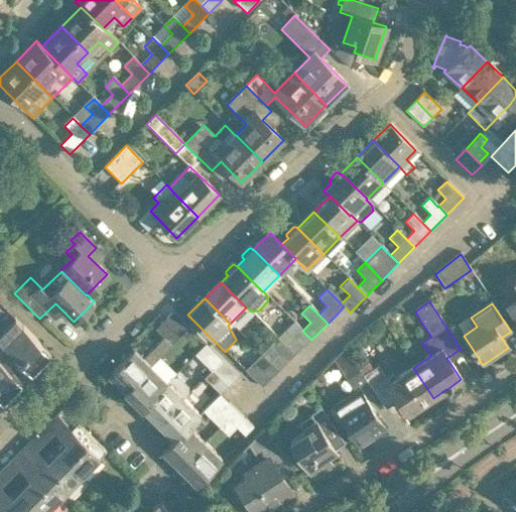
[(172,330),(173,330),(180,337),(189,329),(173,312),(163,324),(164,324),(165,323),(172,330)]
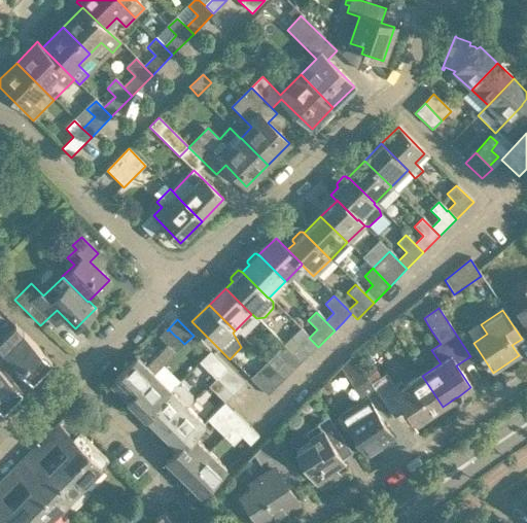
[(0,342),(0,371),(5,376),(15,367),(32,383),(51,363),(15,326),(0,342)]
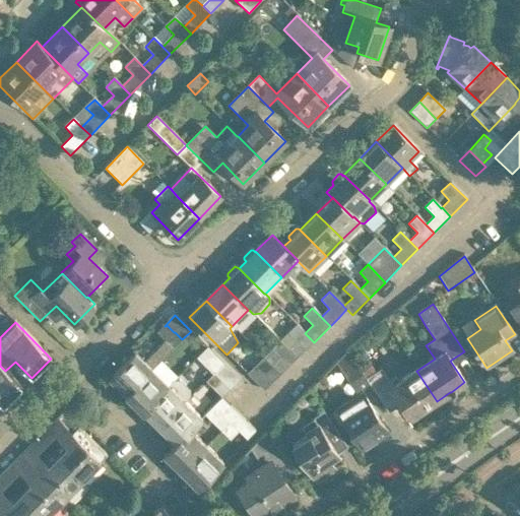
[(298,359),(314,342),(305,333),(296,325),(287,333),(297,341),(288,349),(298,359)]
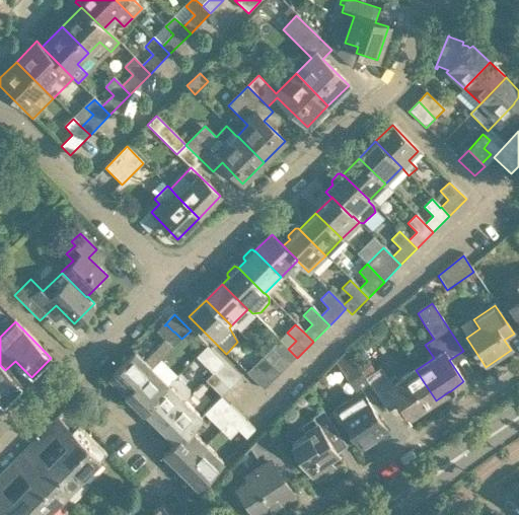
[(174,332),(173,332),(144,362),(135,353),(108,379),(126,395),(151,370),(181,339),(174,332)]
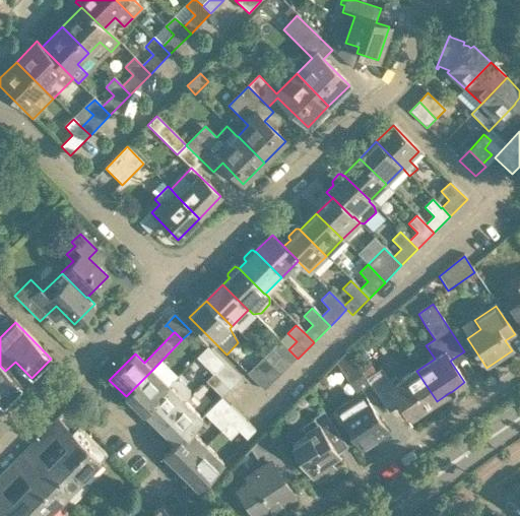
[(281,375),(297,359),(298,359),(288,349),(279,341),(263,358),(281,375)]
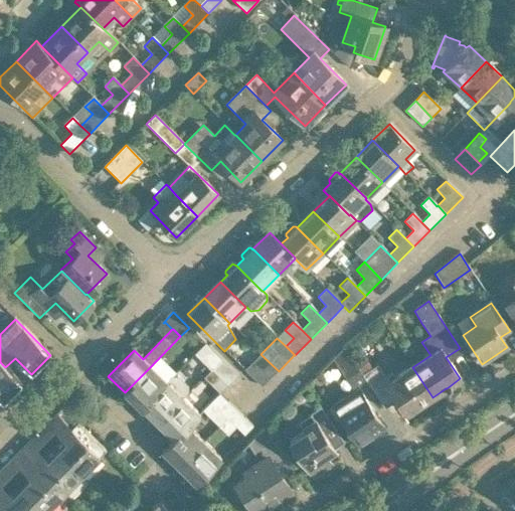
[(369,386),(357,368),(344,348),(332,359),(354,394),(329,410),(336,421),(340,418),(358,446),(384,429),(359,392),(369,386)]
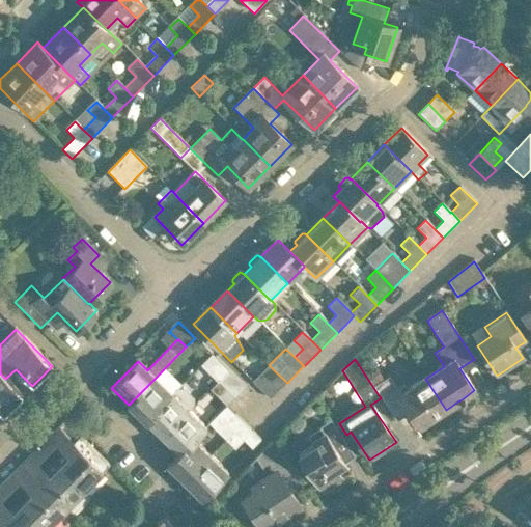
[(236,397),(246,388),(219,361),(208,371),(219,381),(236,397)]
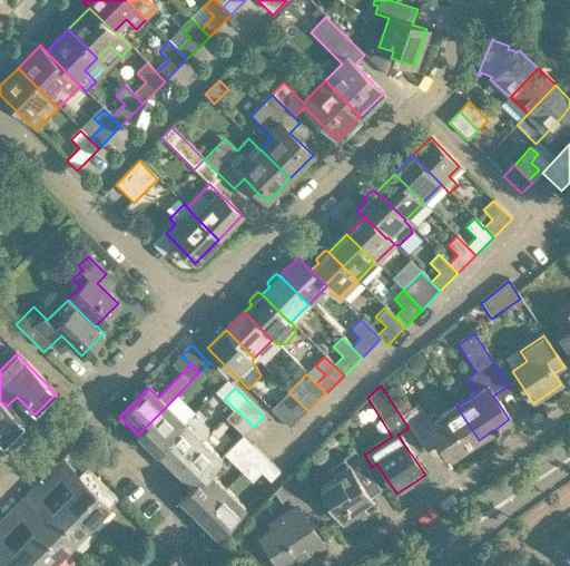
[(290,430),(307,411),(308,411),(288,392),(271,411),(290,430)]
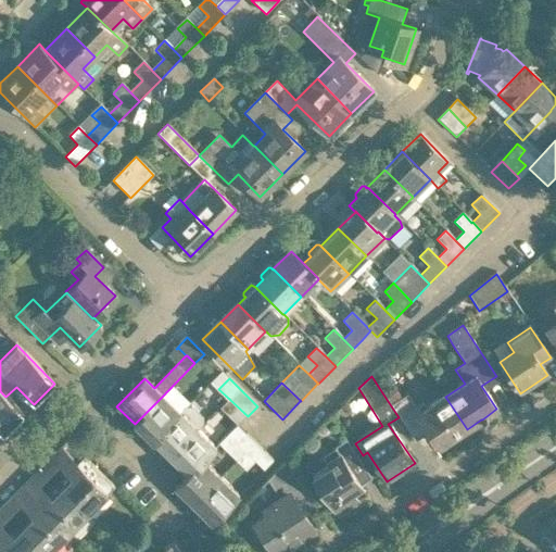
[(396,390),(386,398),(399,417),(412,437),(426,427),(439,448),(467,429),(445,397),(427,409),(424,404),(416,410),(406,396),(402,399),(396,390)]
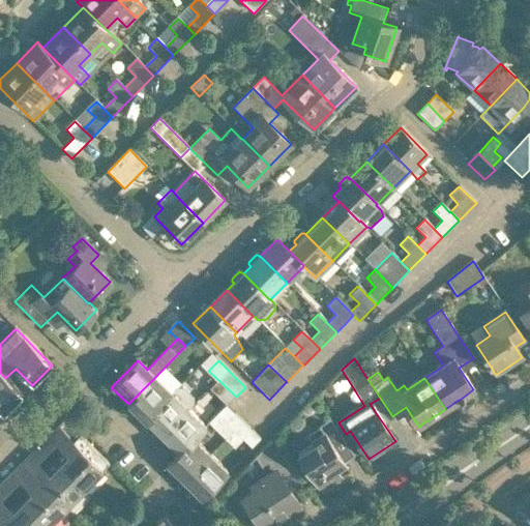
[(0,412),(3,415),(23,396),(5,378),(0,373),(0,412)]
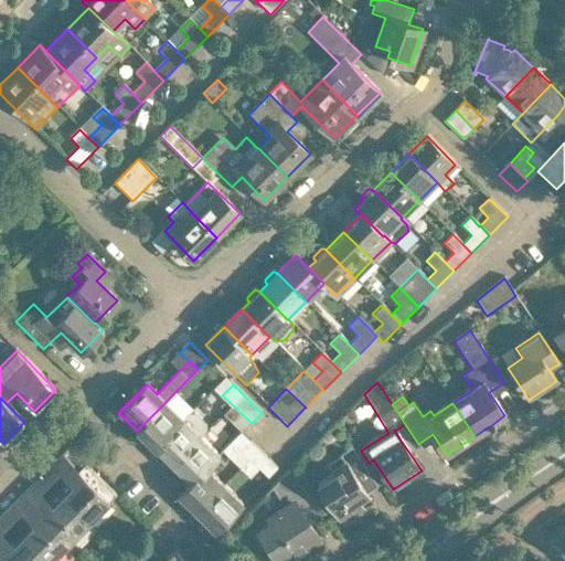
[(164,403),(137,431),(155,448),(183,421),(182,420),(164,403)]
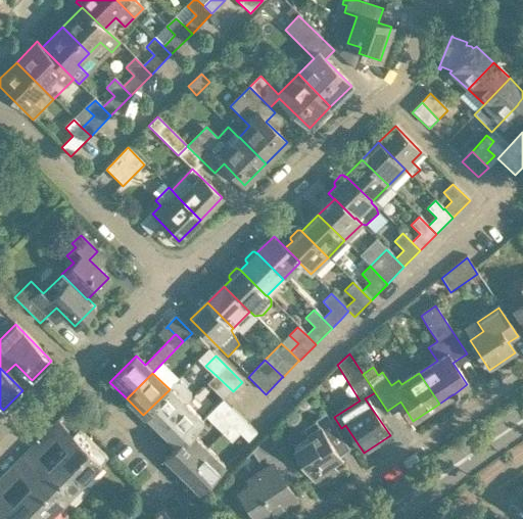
[(224,400),(233,391),(216,375),(206,384),(223,399),(224,400)]
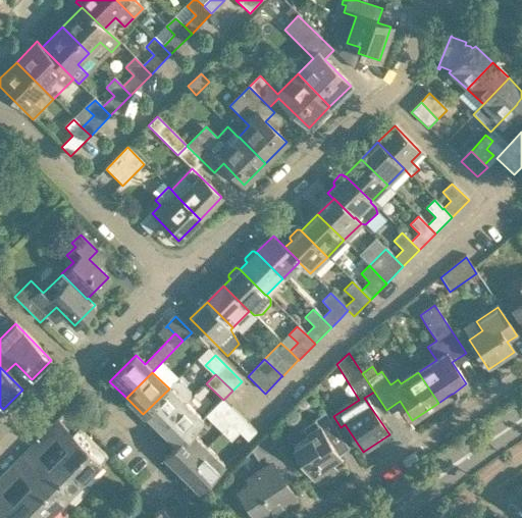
[(179,382),(173,383),(168,387),(169,389),(143,414),(160,430),(186,405),(190,400),(190,392),(179,382)]
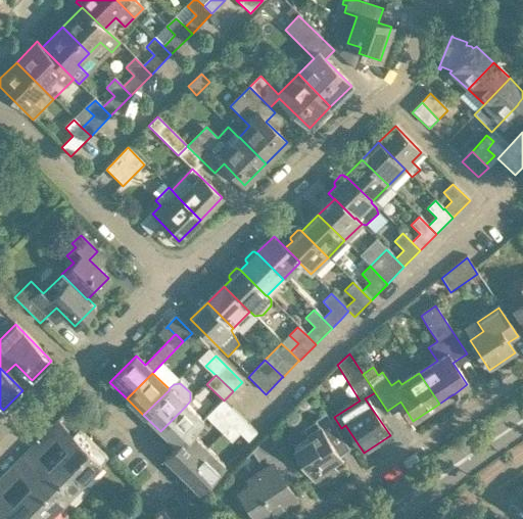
[(239,417),(224,400),(223,399),(205,418),(215,426),(223,418),(231,426),(239,417)]
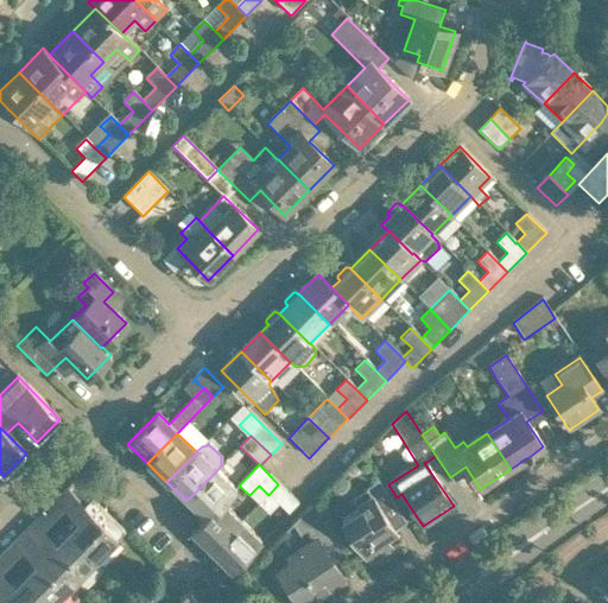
[(206,520),(222,503),(222,505),(236,490),(216,471),(187,501),(204,519),(206,520)]
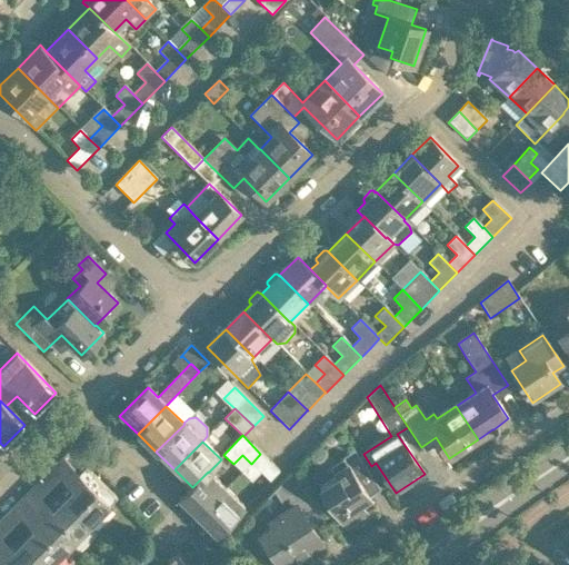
[(378,487),(366,469),(355,453),(330,468),(336,477),(319,487),(347,528),(348,527),(347,525),(375,507),(367,495),(378,487)]
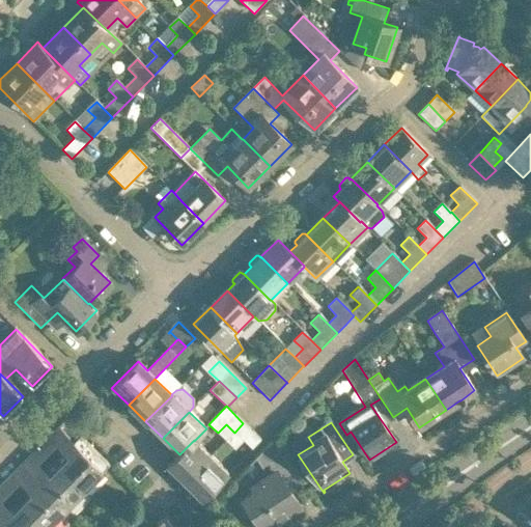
[(226,441),(235,450),(244,442),(252,449),(260,441),(243,423),(234,433),(226,441)]
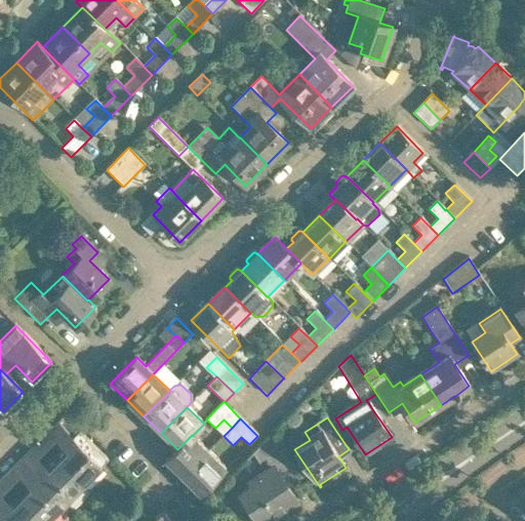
[(48,433),(39,442),(46,449),(55,440),(48,433)]
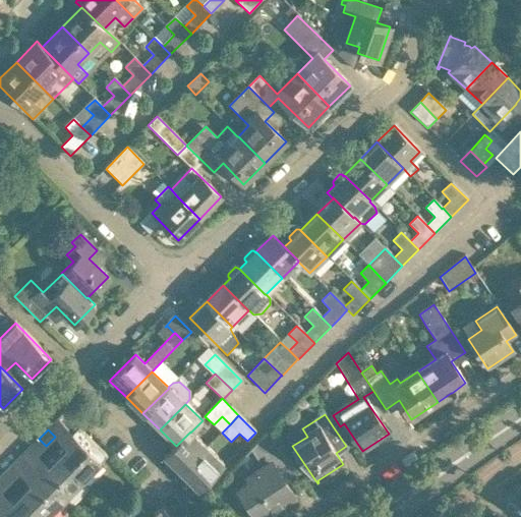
[(181,474),(207,448),(190,433),(190,432),(176,446),(175,445),(163,457),(181,474)]
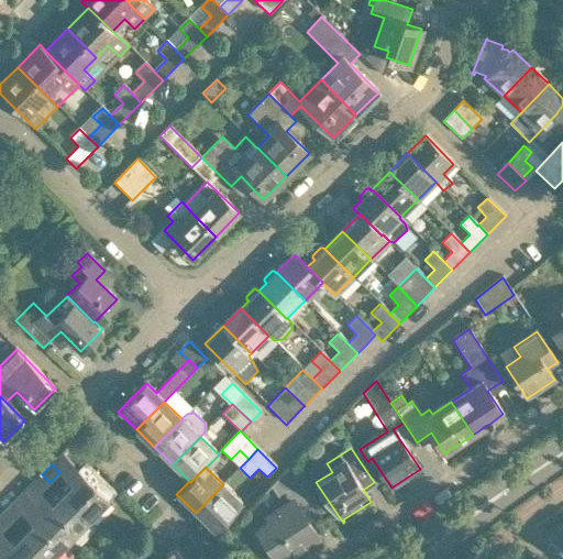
[(318,508),(290,468),(274,484),(287,505),(268,517),(272,522),(258,530),(276,558),(286,558),(316,538),(302,518),(318,508)]
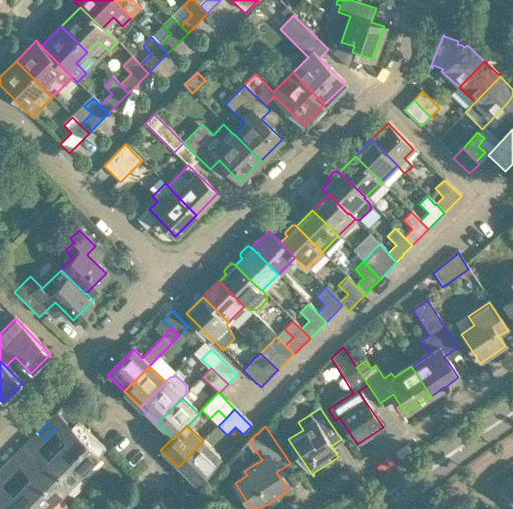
[(65,442),(57,451),(80,475),(99,456),(71,429),(61,438),(65,442)]
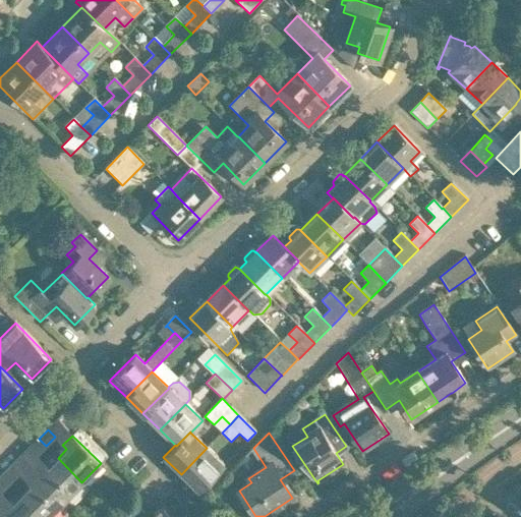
[(37,456),(46,446),(39,439),(29,449),(37,456)]
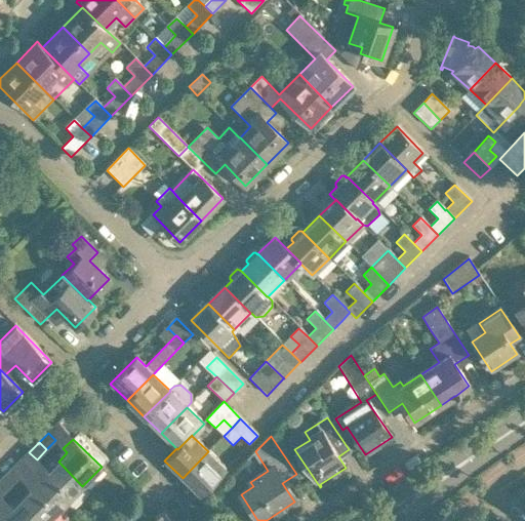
[(226,469),(208,451),(183,478),(199,494),(226,469)]
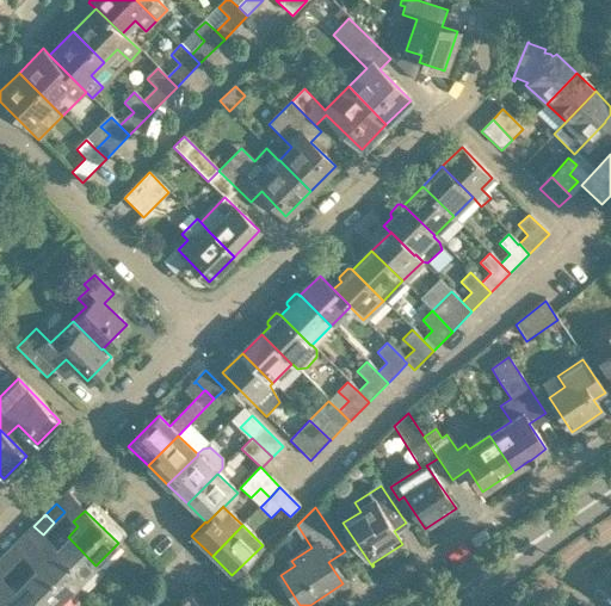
[(57,548),(53,543),(42,554),(74,587),(96,566),(68,537),(57,548)]
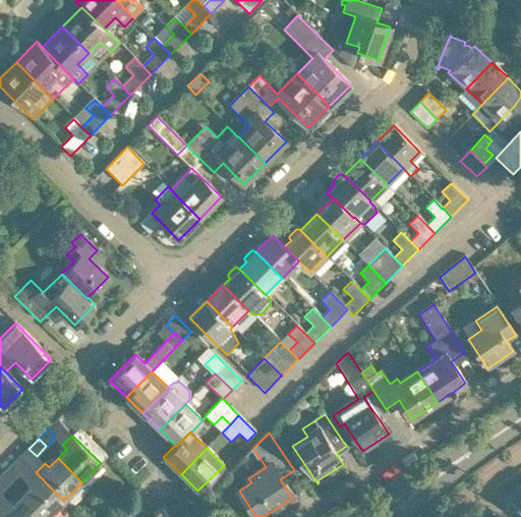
[(12,466),(2,475),(9,482),(19,473),(12,466)]
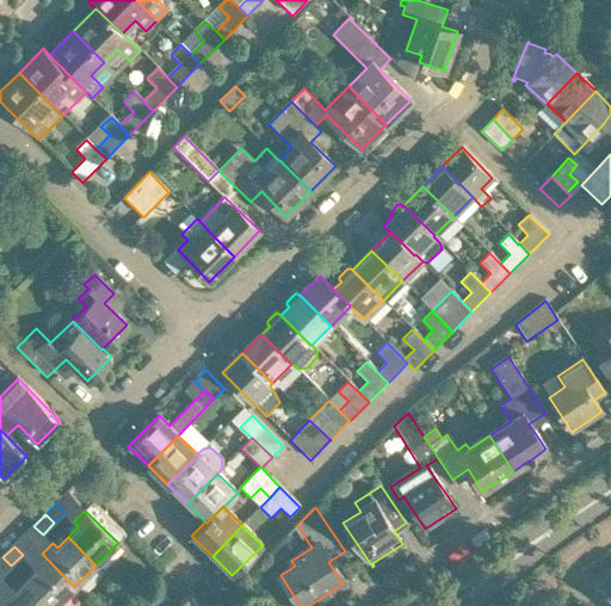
[(31,564),(36,569),(25,580),(50,605),(57,605),(74,587),(42,554),(31,564)]
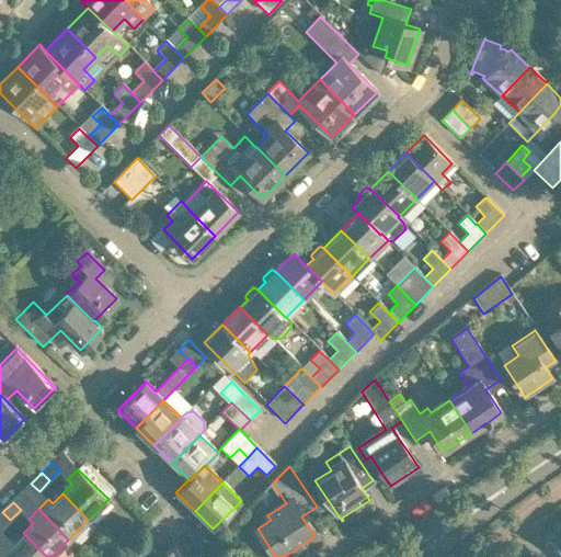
[(0,530),(0,531),(10,520),(2,512),(0,514),(0,530)]
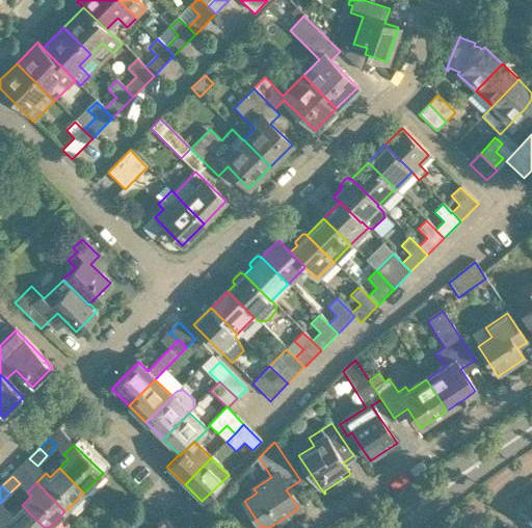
[(12,515),(8,510),(0,519),(0,520),(7,527),(44,527),(22,505),(12,515)]
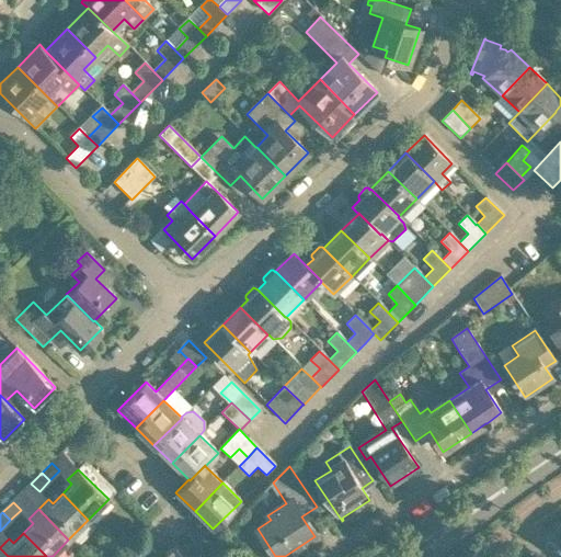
[(144,556),(152,550),(141,536),(121,556),(144,556)]
